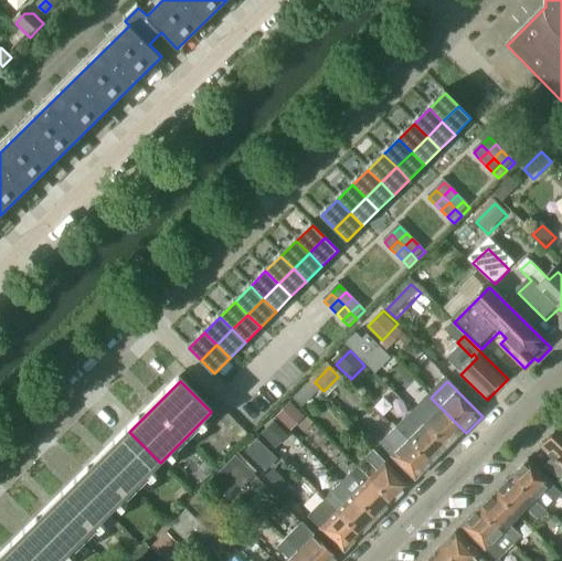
[(306,410),(320,394),(313,385),(297,401),(306,410)]
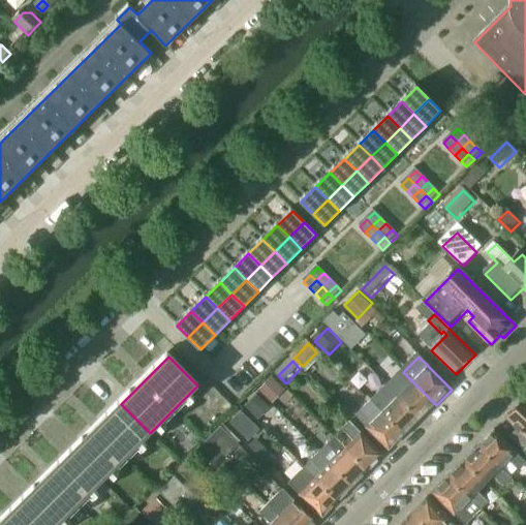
[(436,405),(403,372),(389,388),(421,420),(436,405)]
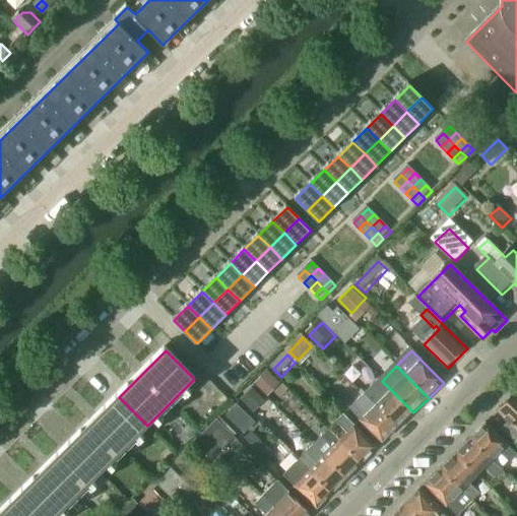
[(267,376),(257,386),(265,395),(276,384),(267,376)]
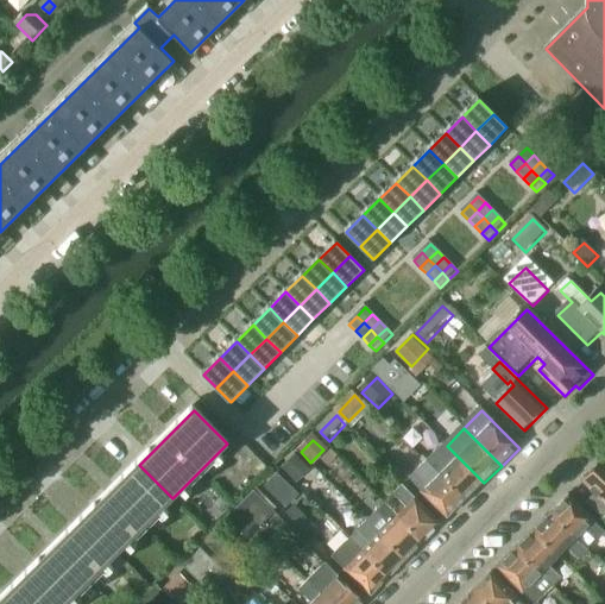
[(484,483),(447,446),(429,464),(467,501),(484,483)]
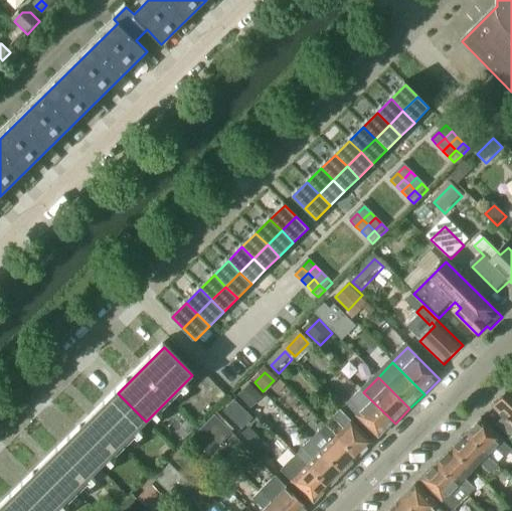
[(250,388),(239,398),(250,409),(261,398),(250,388)]
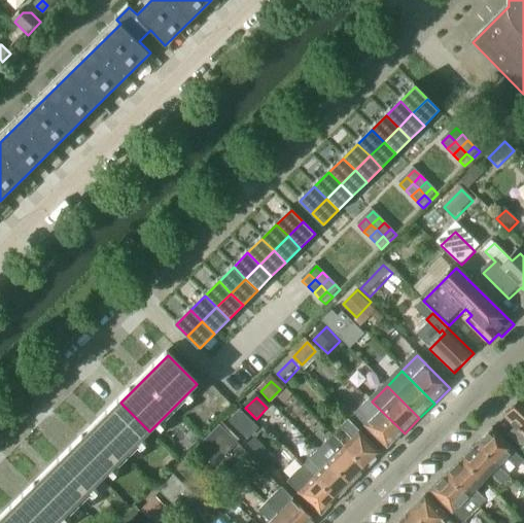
[(405,433),(372,402),(357,417),(368,427),(367,427),(389,450),(405,433)]
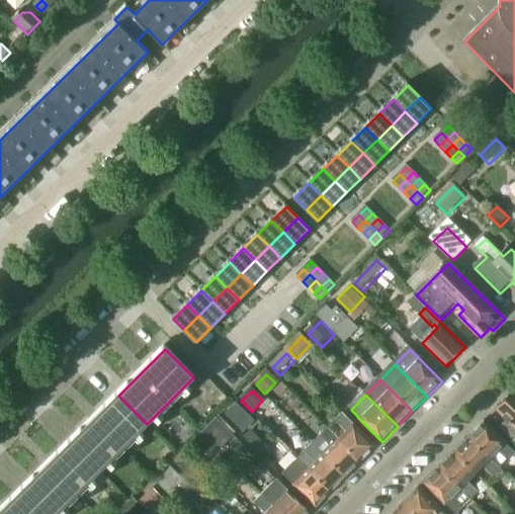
[(514,395),(498,411),(508,421),(509,422),(501,430),(514,443),(514,395)]
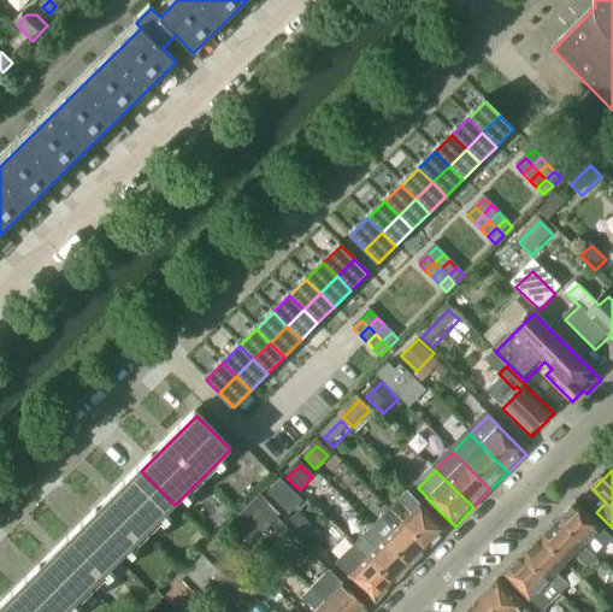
[(118,562),(175,505),(141,471),(84,527),(118,562)]
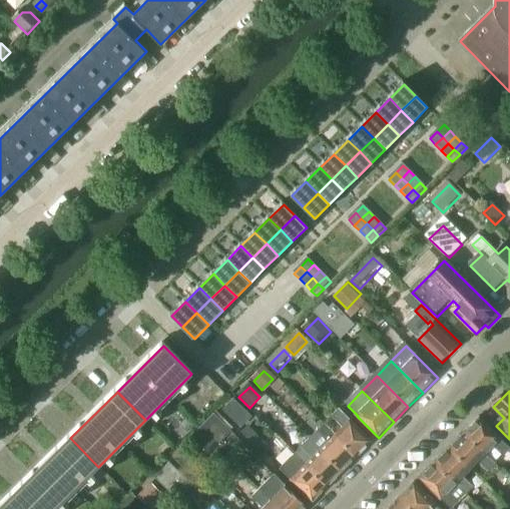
[(234,401),(223,413),(242,430),(253,418),(234,401)]
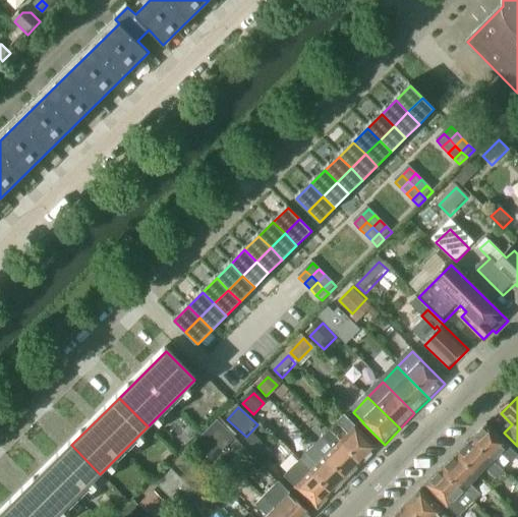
[(378,450),(356,428),(346,418),(340,425),(350,436),(342,444),(363,465),(378,450)]
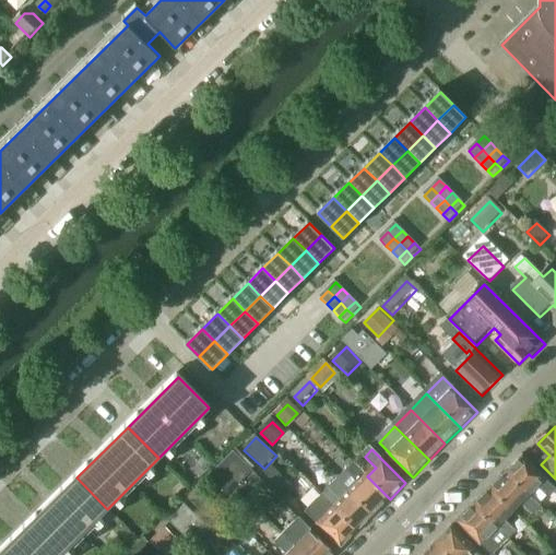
[(256,471),(237,453),(220,471),(238,488),(256,471)]
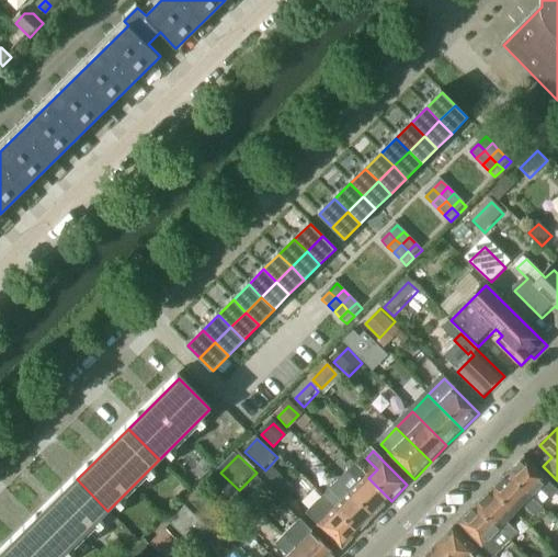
[(549,482),(526,459),(510,476),(533,499),(542,490),(553,501),(557,498),(557,491),(548,484),(549,482)]
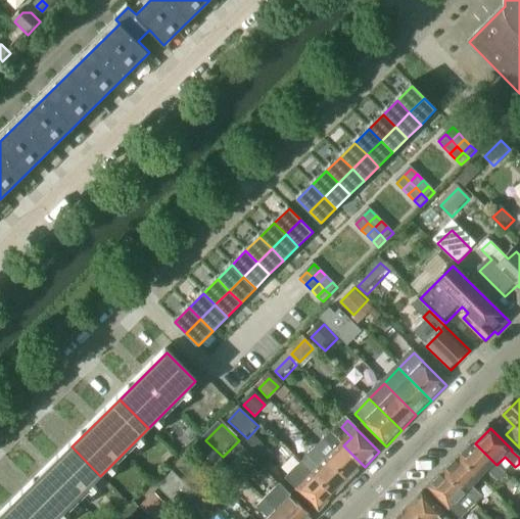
[(326,441),(318,451),(328,461),(349,482),(365,467),(343,445),(332,435),(326,441)]
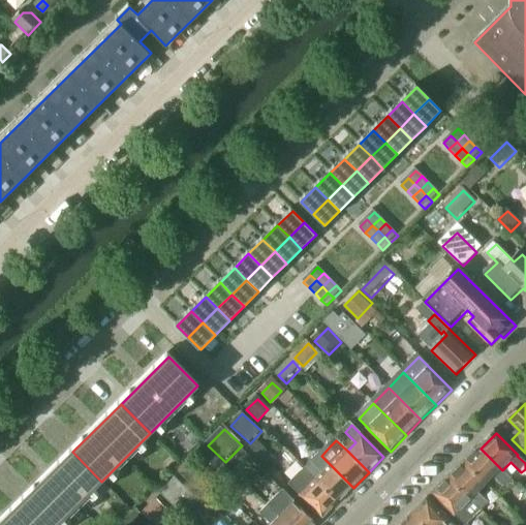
[(225,462),(208,445),(200,453),(218,470),(225,462)]
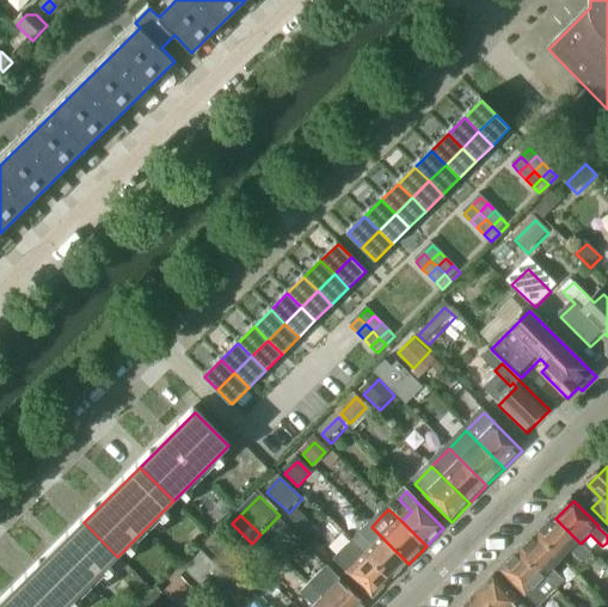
[(593,556),(581,544),(556,519),(538,537),(563,562),(572,552),(585,564),(593,556)]
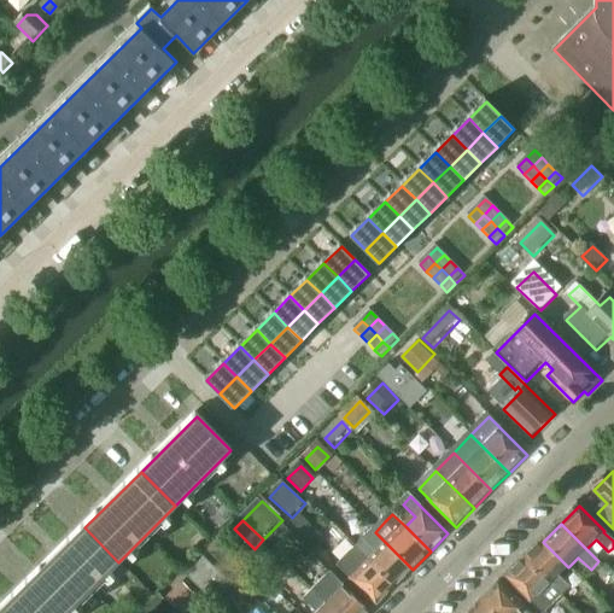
[(68,612),(118,562),(85,527),(29,583),(58,612),(68,612)]
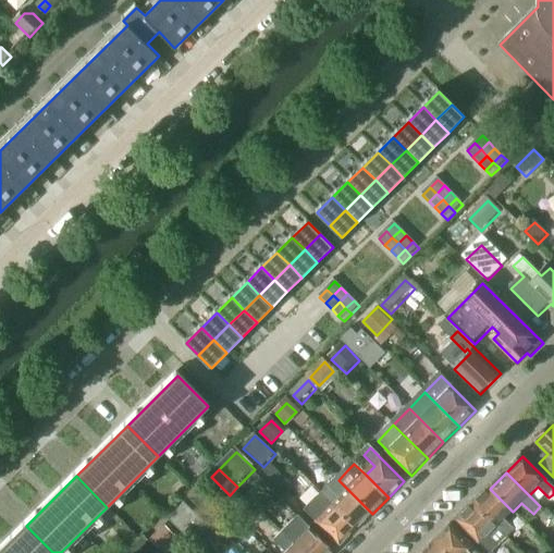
[(330,489),(322,495),(356,529),(372,514),(349,491),(339,480),(330,489)]
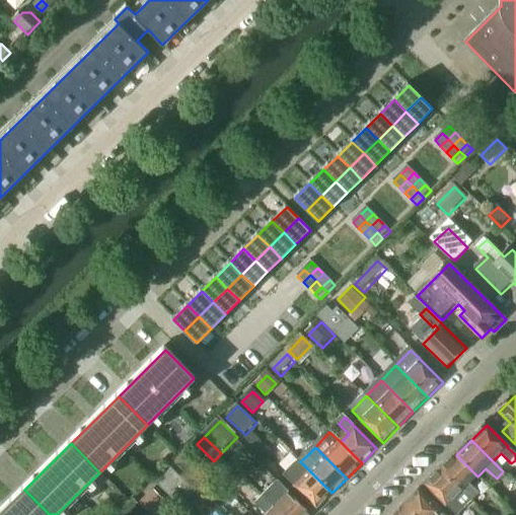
[(187,453),(176,464),(193,481),(204,470),(187,453)]
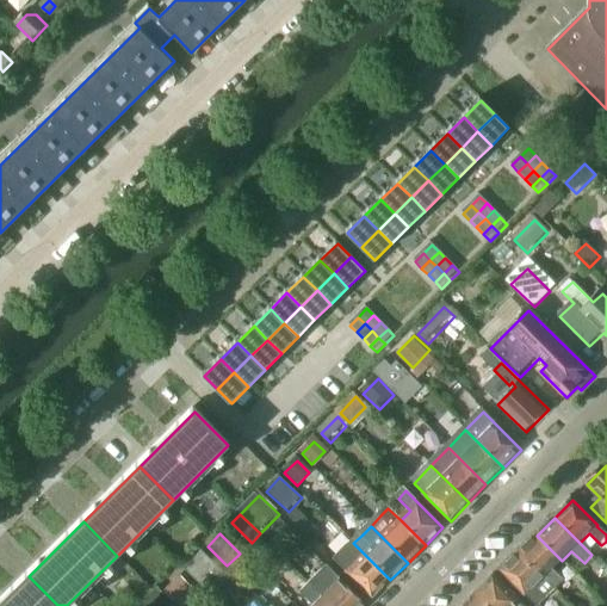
[(552,570),(562,561),(537,536),(519,554),(545,579),(557,591),(565,583),(552,570)]
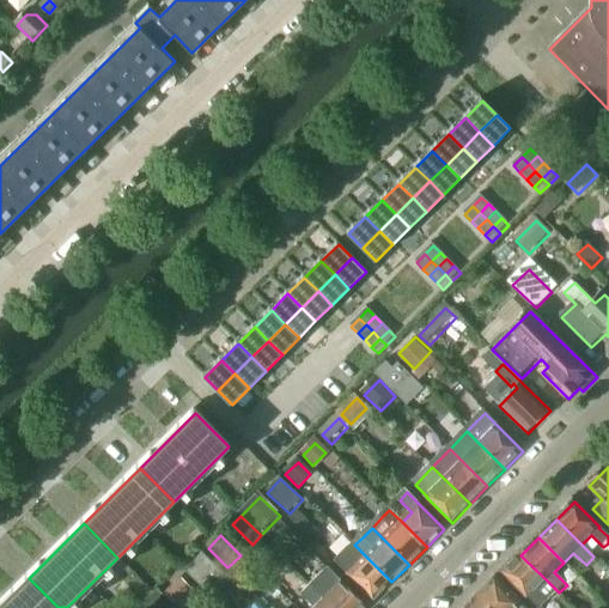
[(391,582),(354,545),(338,563),(349,575),(348,576),(373,601),(391,582)]
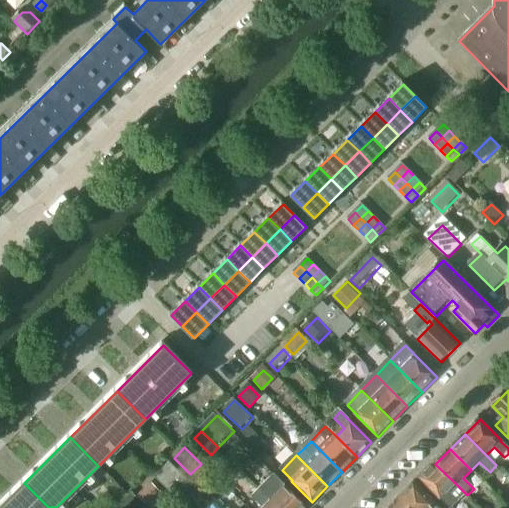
[(435,464),(420,479),(442,500),(450,507),(456,507),(467,495),(457,485),(435,464)]
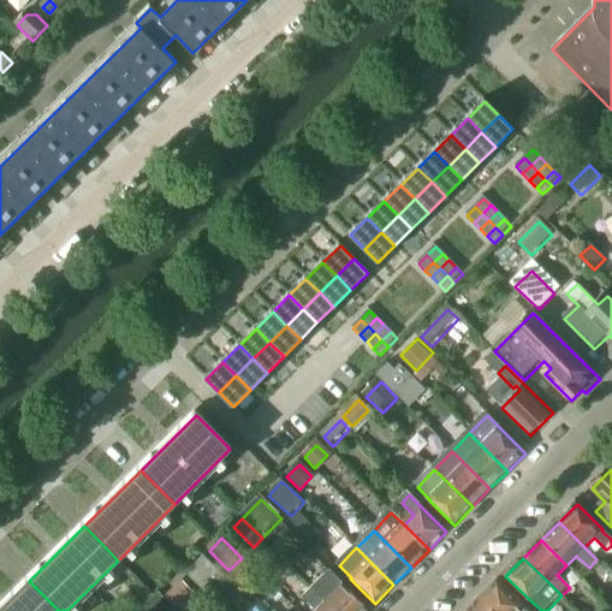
[(369,610),(344,585),(343,586),(330,573),(313,591),(333,610),(369,610)]
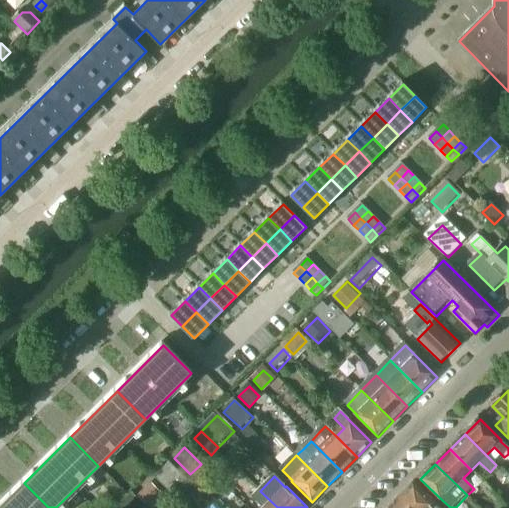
[(48,507),(24,483),(0,507),(48,507)]
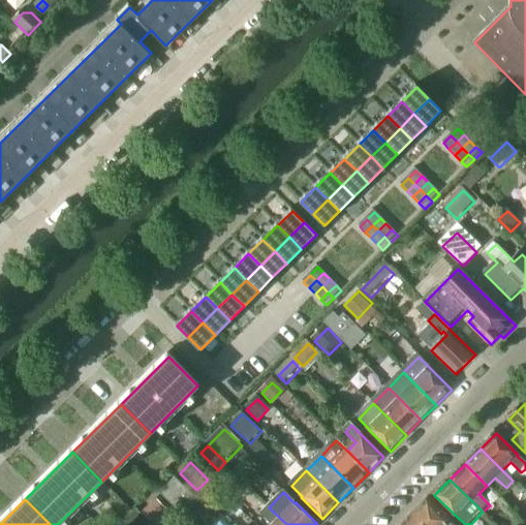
[(158,524),(169,513),(158,501),(146,514),(156,524),(158,524)]
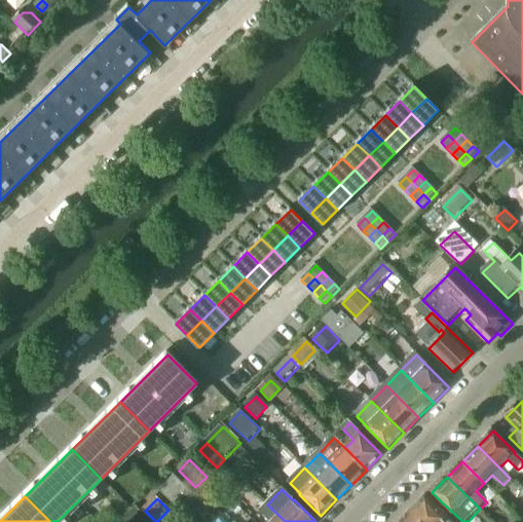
[(448,520),(425,498),(411,513),(419,521),(448,521),(447,520),(448,520)]
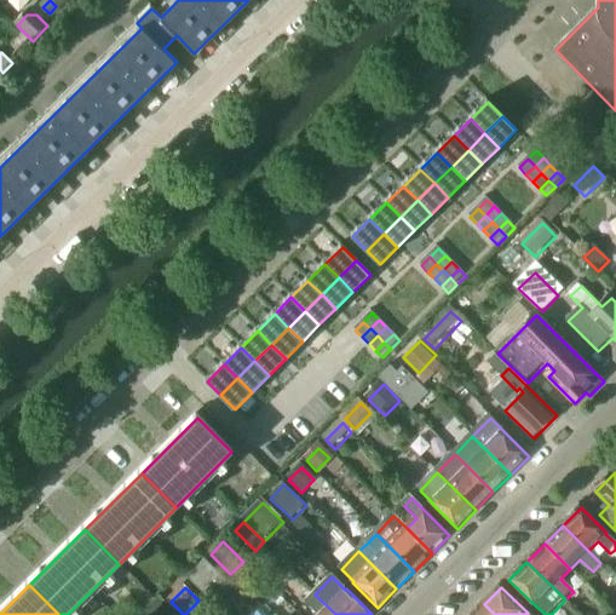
[(335,614),(315,595),(308,602),(318,614),(335,614)]
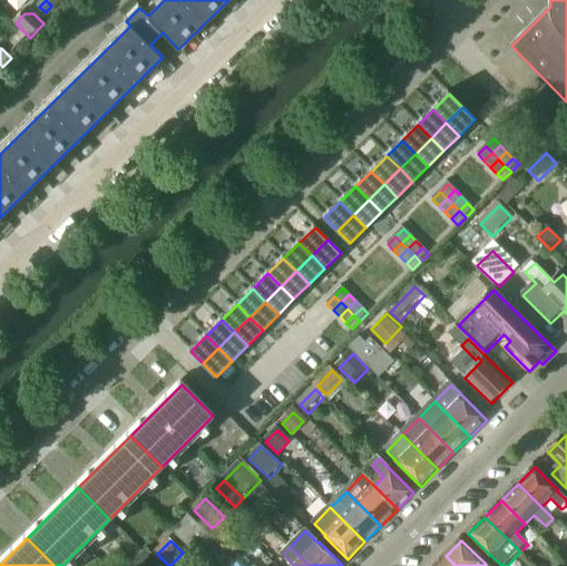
[(455,565),(446,556),(436,565),(455,565)]
